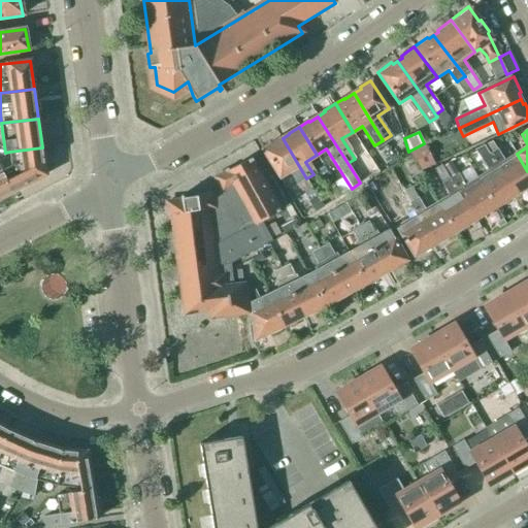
[(306,178),(283,138),(273,144),(272,143),(261,150),(278,178),(290,172),(302,192),(303,191),(307,198),(316,193),(306,178)]
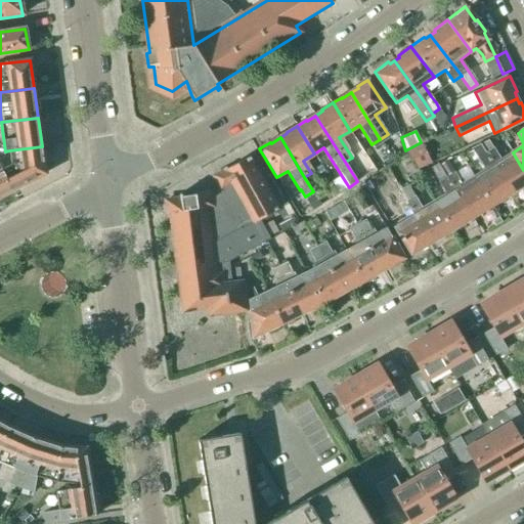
[(523,187),(523,170),(513,153),(501,161),(494,148),(488,140),(480,144),(497,172),(496,173),(503,183),(506,181),(513,192),(518,189),(518,191),(523,187)]
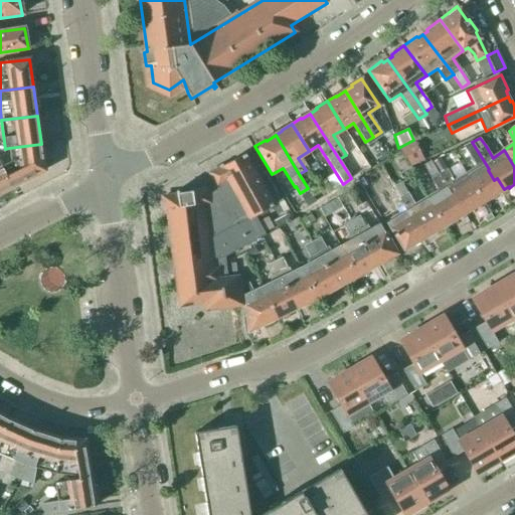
[(409,168),(423,160),(414,141),(398,148),(409,168)]
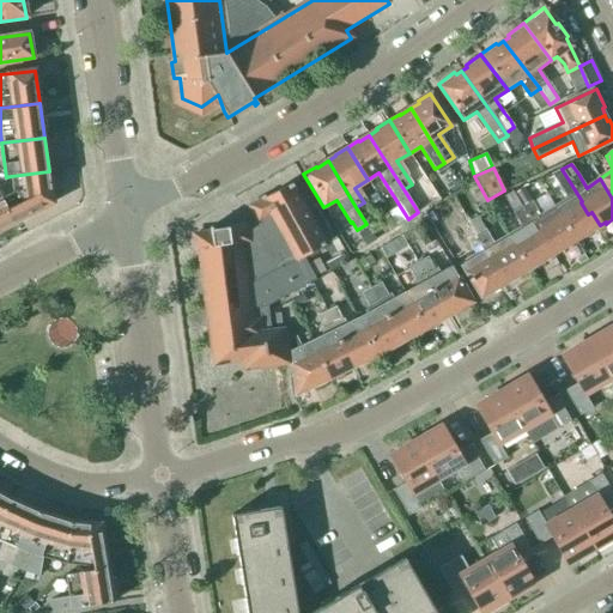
[(593,230),(600,225),(592,212),(588,214),(581,202),(582,201),(562,169),(553,173),(560,184),(569,199),(552,210),(574,244),(594,231),(593,230)]
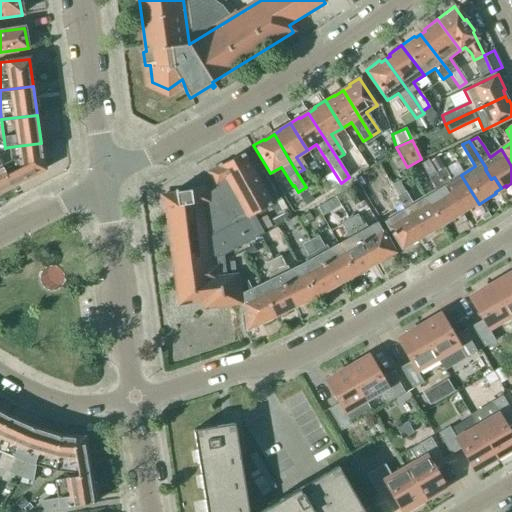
[(2,166),(12,187),(44,170),(41,143),(9,147),(11,161),(2,166)]
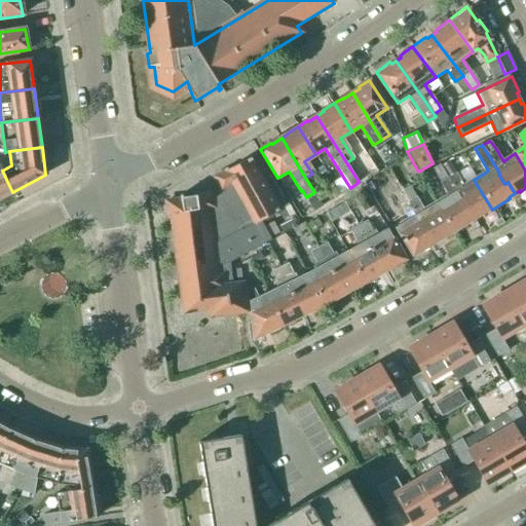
[(353,158),(346,162),(355,177),(365,171),(355,156),(353,158)]
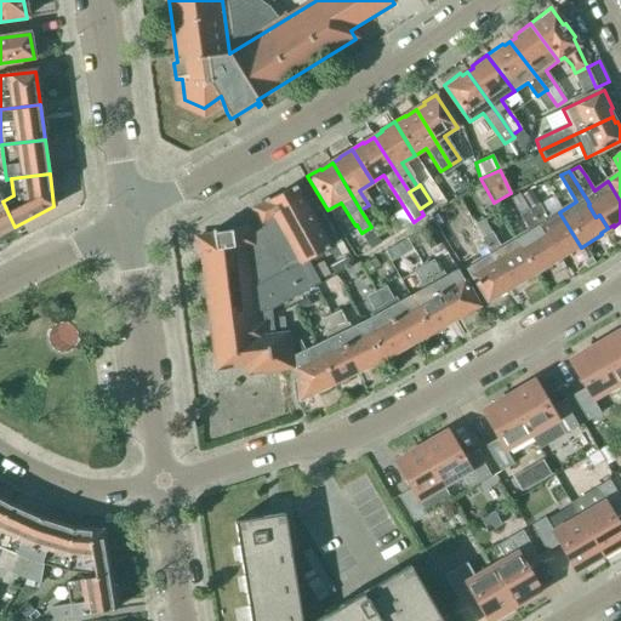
[(324,239),(295,187),(254,210),(261,224),(251,231),(251,229),(215,234),(214,232),(212,232),(212,234),(200,237),(217,369),(248,365),(249,374),(291,368),(288,336),(275,337),(272,311),(320,283),(308,261),(329,249),(331,252),(343,246),(336,233),(324,239)]
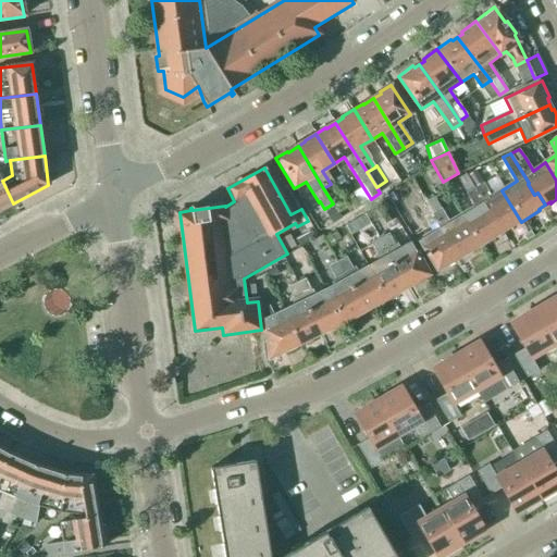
[(521,222),(502,190),(492,196),(484,184),(477,171),(467,176),(466,174),(463,175),(499,234),(508,229),(509,230),(521,222)]
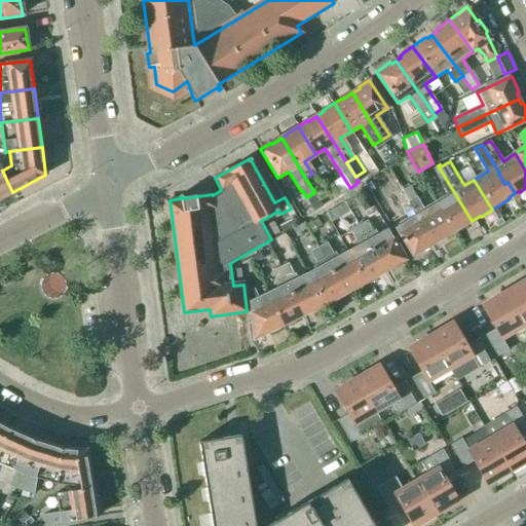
[(468,222),(472,221),(438,165),(434,167),(437,175),(449,194),(434,203),(452,234),(470,224),(468,222)]
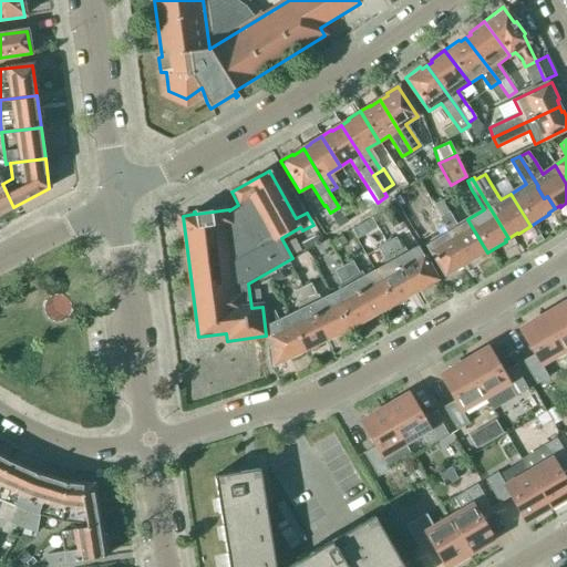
[(0,213),(13,207),(2,184),(0,179),(0,213)]
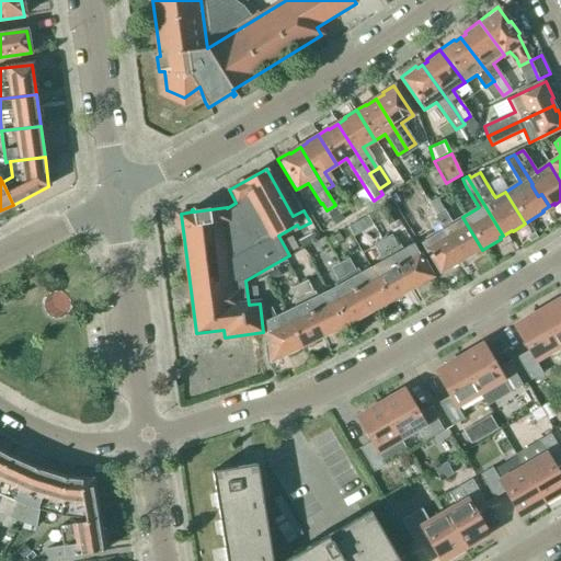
[(424,195),(422,197),(441,228),(442,229),(460,261),(469,255),(470,258),(482,250),(462,217),(453,222),(444,208),(435,214),(424,195)]
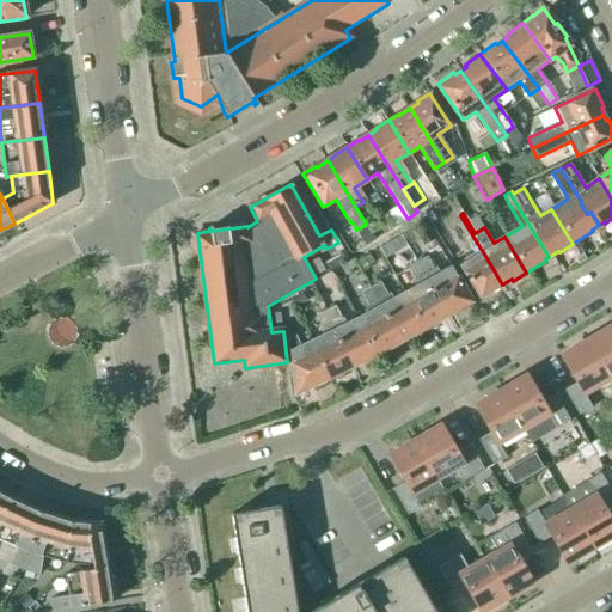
[(481,249),(460,215),(453,219),(476,254),(461,262),(476,286),(473,287),(481,299),(500,288),(499,287),(502,285),(482,250),(481,249)]
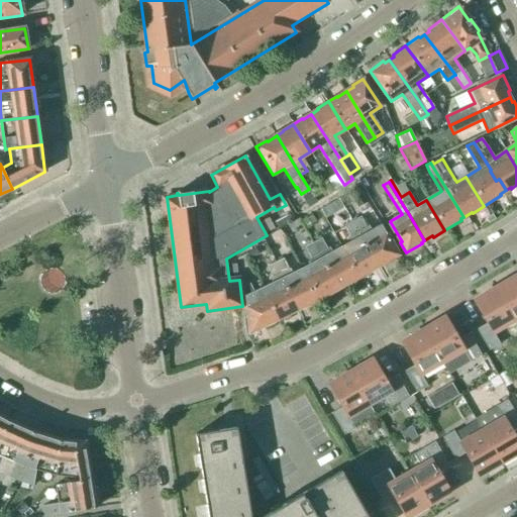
[(368,201),(357,186),(338,197),(342,202),(351,197),(357,207),(368,201)]
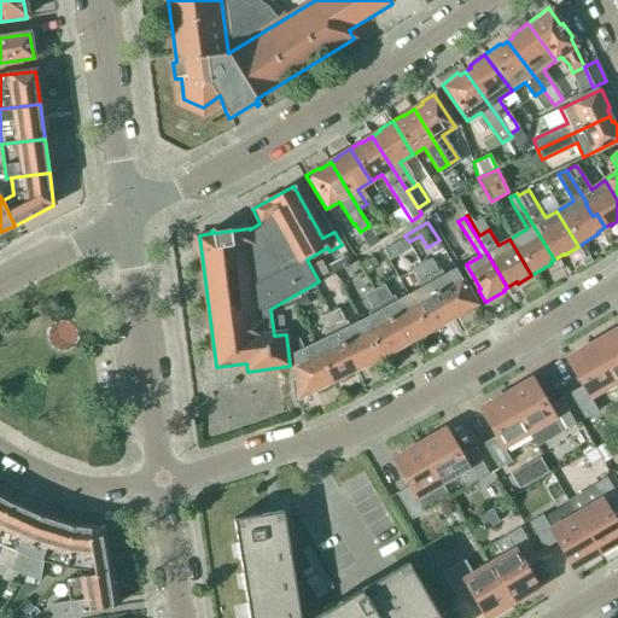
[(371,229),(360,235),(369,249),(379,242),(371,229)]
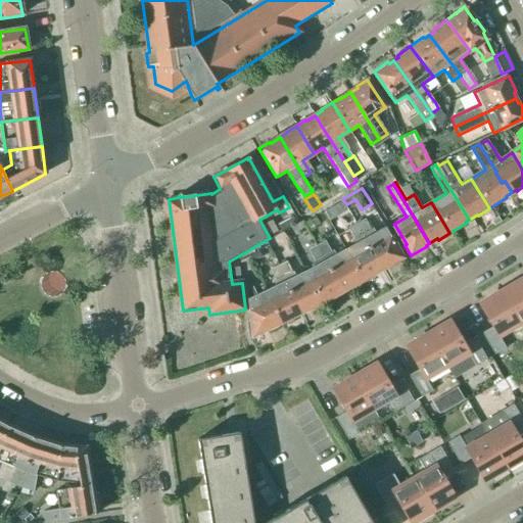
[(355,225),(357,225),(351,215),(343,219),(349,229),(354,239),(352,240),(354,245),(343,251),(361,282),(381,270),(355,225)]
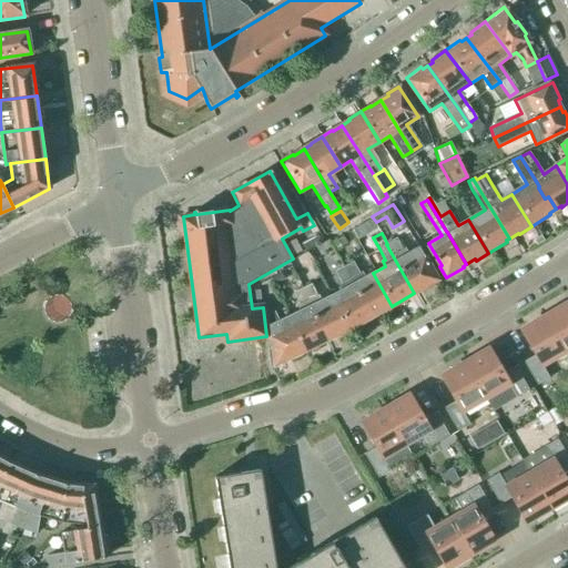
[(386,244),(414,293),(437,281),(418,247),(407,254),(404,250),(402,251),(395,240),(387,244),(386,244)]
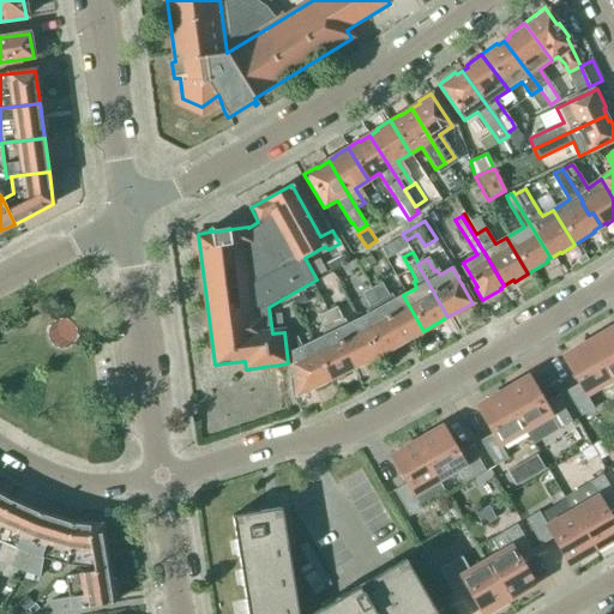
[(403,295),(391,302),(380,284),(371,290),(399,343),(423,331),(403,295)]
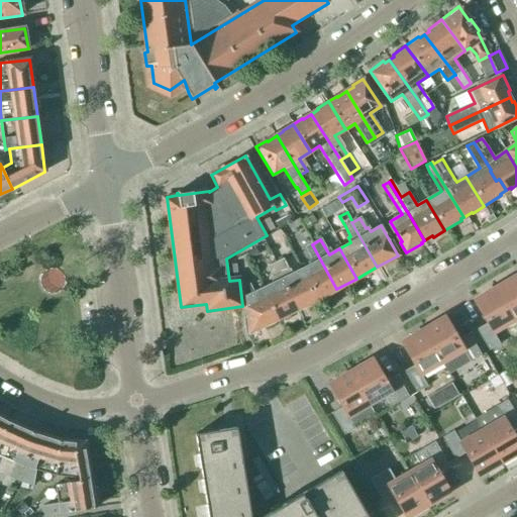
[(300,271),(317,300),(336,289),(312,244),(306,248),(314,263),(300,271)]
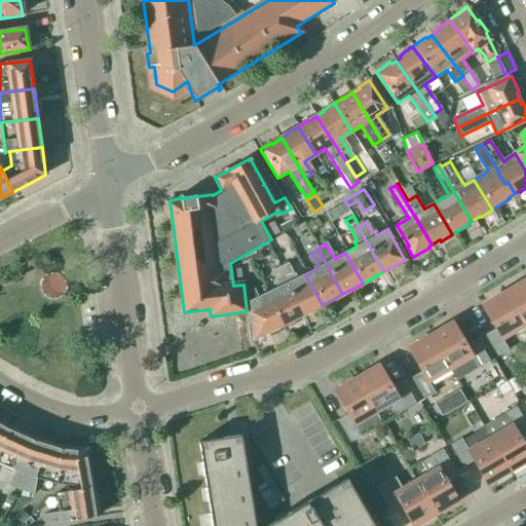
[(259,252),(251,257),(254,263),(263,259),(259,252)]
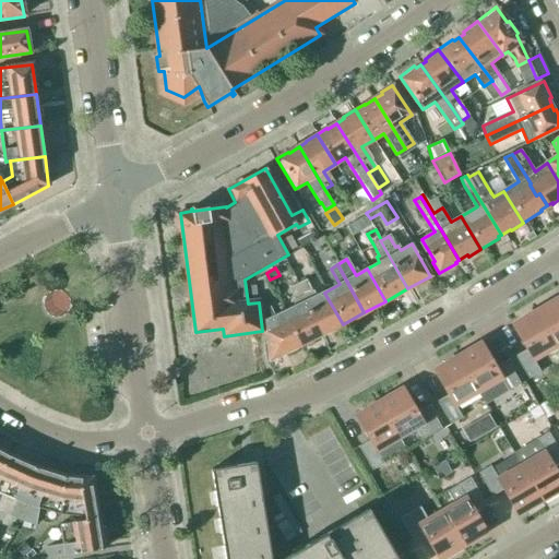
[(343,324),(324,293),(316,297),(313,293),(311,293),(306,282),(297,286),(320,335),(343,324)]
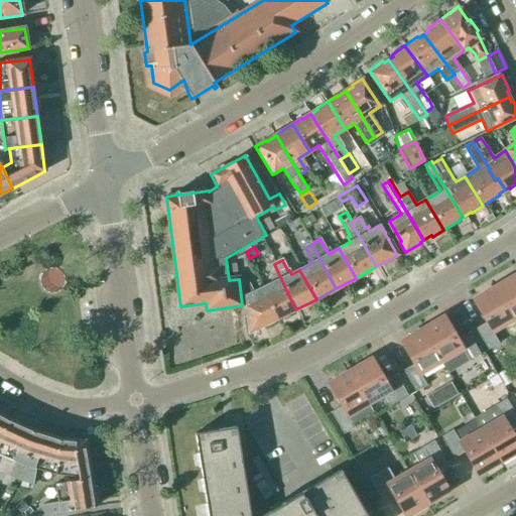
[(276,319),(295,309),(274,264),(267,267),(272,277),(270,278),(272,283),(261,288),(276,319)]
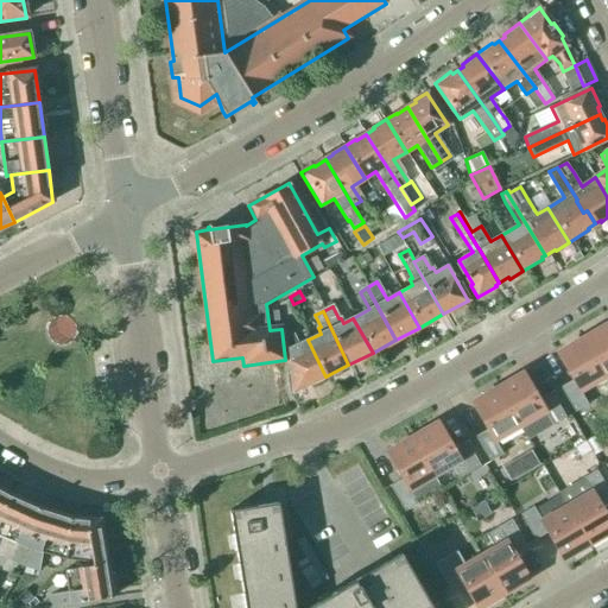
[(607,324),(583,339),(606,377),(607,374),(607,324)]
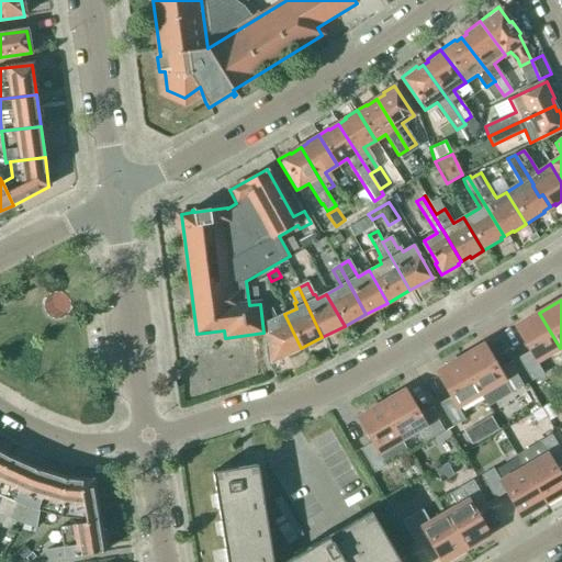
[(301,348),(284,314),(276,318),(271,310),(266,312),(270,345),(266,347),(268,362),(268,363),(301,348)]
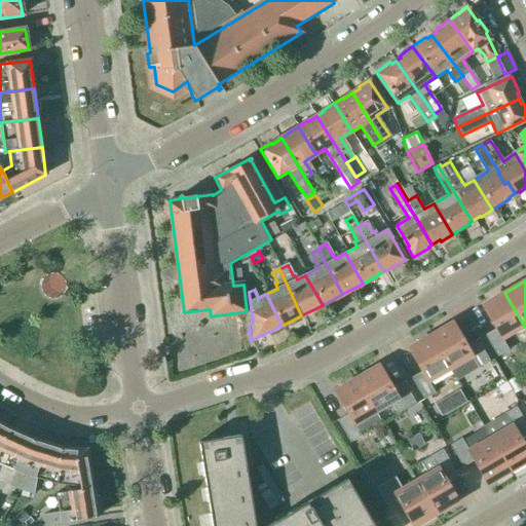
[(502,338),(524,326),(504,293),(483,306),(496,329),(485,335),(497,358),(510,350),(502,338)]
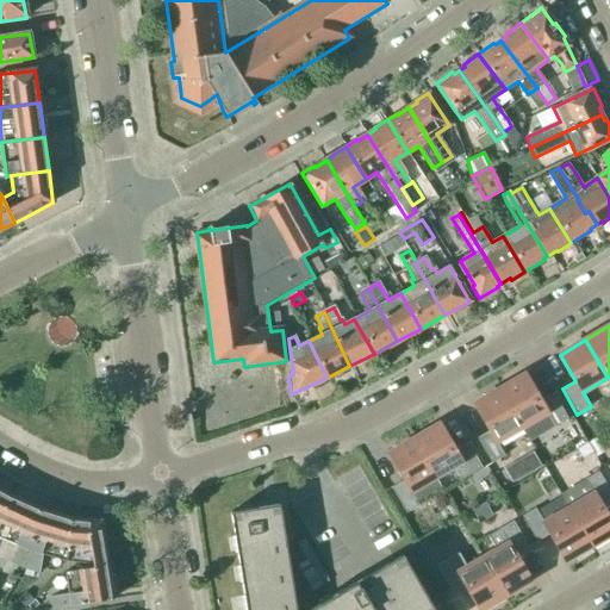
[(499,390),(522,428),(547,414),(555,428),(568,419),(553,394),(541,402),(526,375),(499,390)]
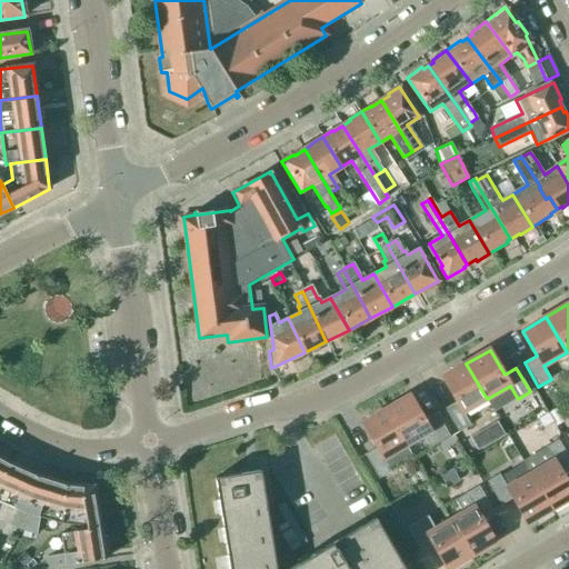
[(463,412),(487,399),(466,363),(442,377),(457,402),(445,409),(458,433),(471,426),(463,412)]
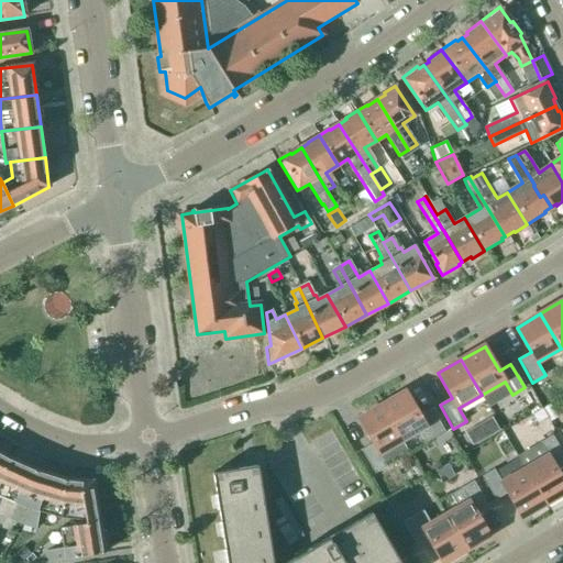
[(383,406),(403,441),(426,427),(433,440),(445,433),(432,409),(420,416),(406,392),(383,406)]
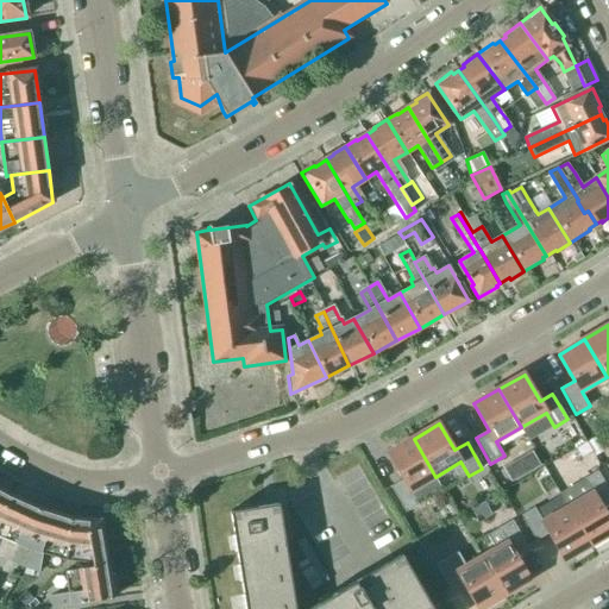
[(586,443),(595,457),(603,452),(594,438),(586,443)]
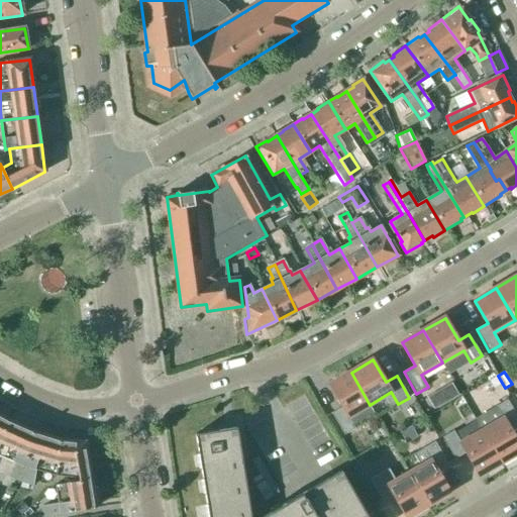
[(348,417),(370,405),(351,373),(329,385),(342,407),(331,414),(344,435),(355,429),(348,417)]
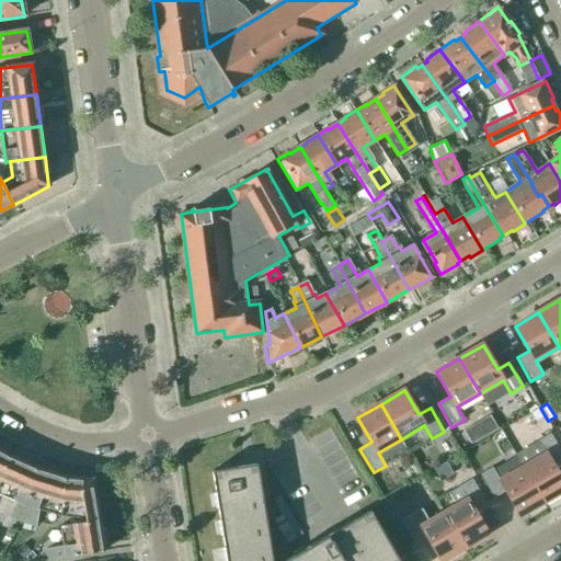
[(523,467),(542,502),(560,491),(560,479),(552,464),(560,458),(560,451),(550,433),(537,441),(545,454),(523,467)]
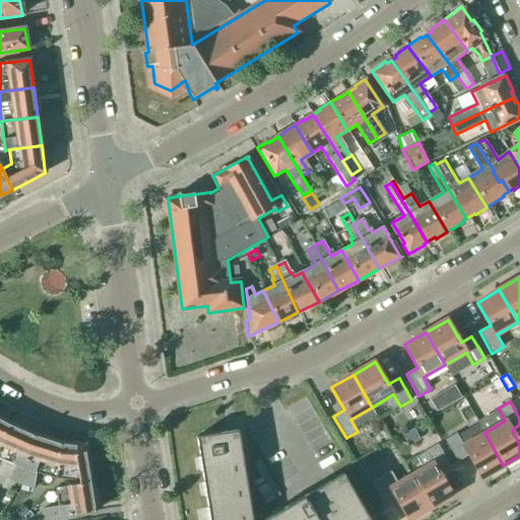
[(0,458),(13,464),(9,480),(20,484),(34,489),(37,472),(56,478),(74,480),(74,484),(56,489),(59,506),(43,509),(45,519),(61,517),(96,512),(85,445),(61,443),(34,435),(24,431),(25,429),(16,425),(12,425),(9,424),(0,417),(0,458)]
